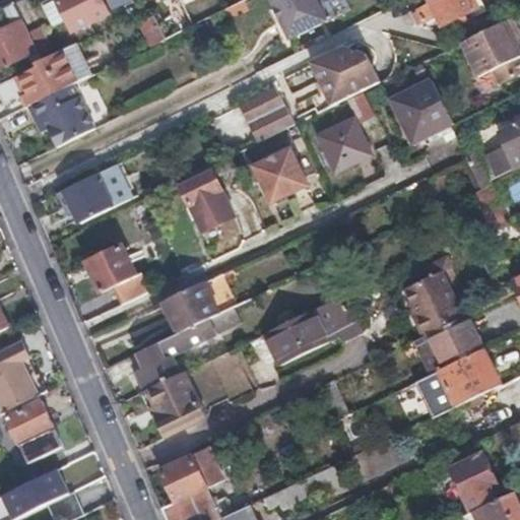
[(17,0),(3,7),(11,25),(0,31),(0,60),(2,64),(27,52),(34,64),(44,58),(41,51),(31,30),(17,0)]
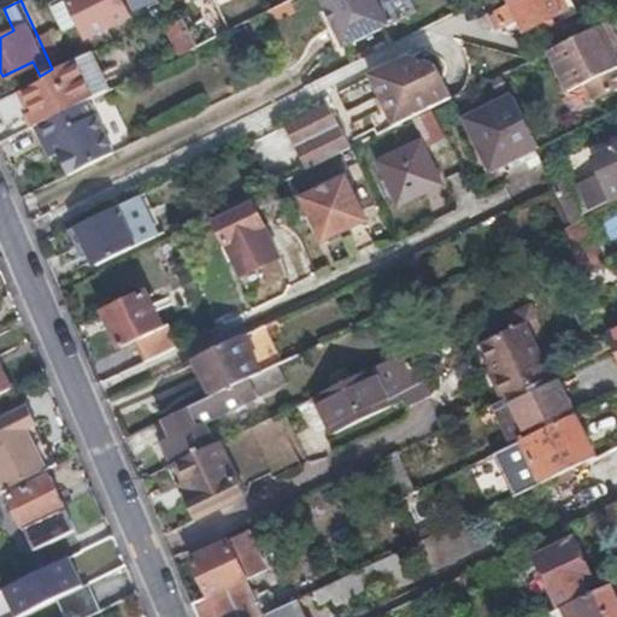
[(130,15),(122,0),(64,0),(57,4),(69,29),(81,23),(87,36),(130,15)]
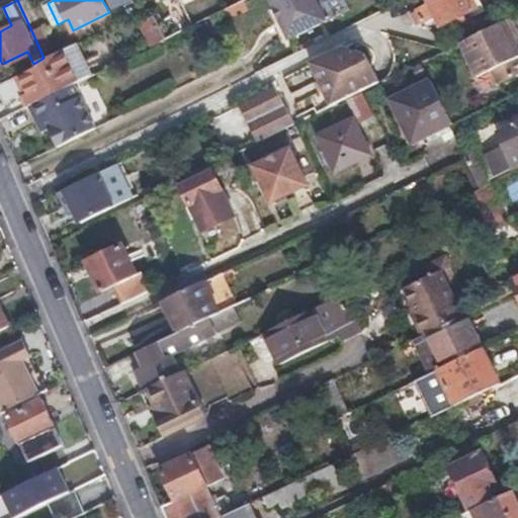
[(107,0),(112,9),(131,0),(107,0)]
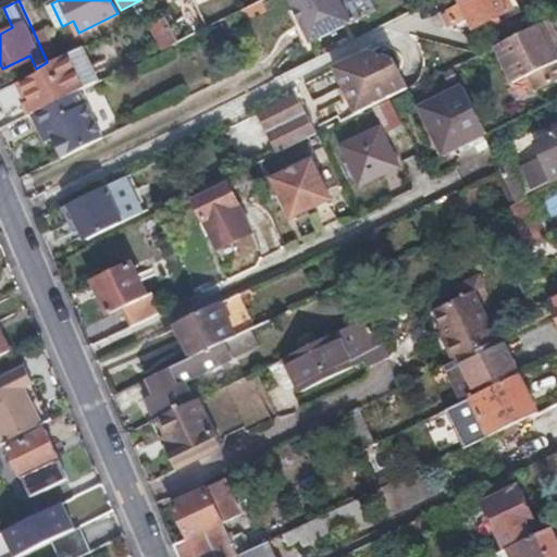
[(287,0),(293,9),(300,25),(308,42),(348,23),(336,0),(287,0)]
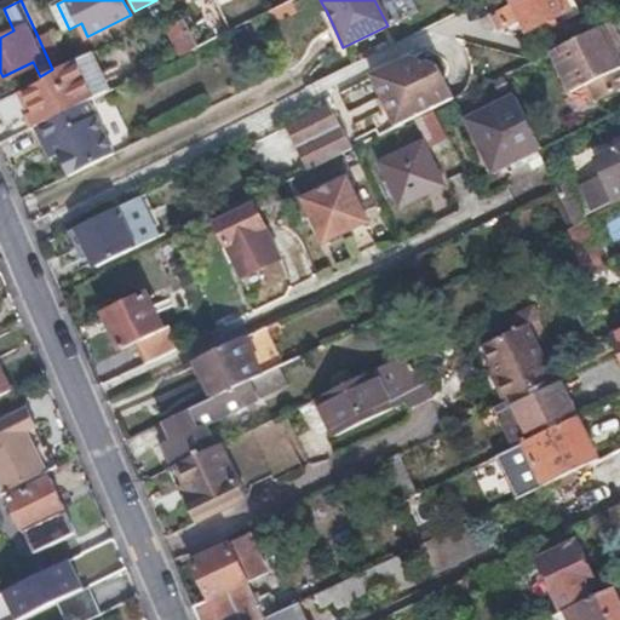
[(518,0),(520,1),(504,10),(510,24),(526,17),(532,30),(574,10),(569,0),(518,0)]
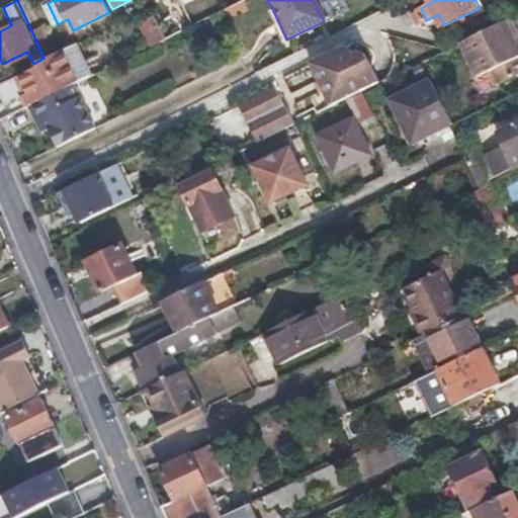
[(279,23),(272,8),(268,11),(275,24),(279,23)]
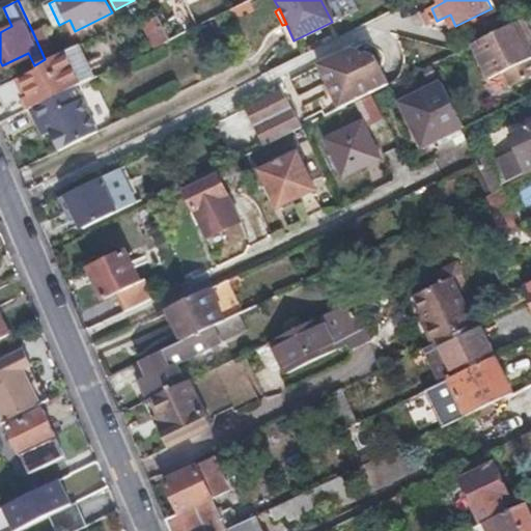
[(530,37),(530,32),(525,20),(474,45),(490,79),(502,73),(509,87),(530,77),(530,64),(529,59),(530,58),(530,50),(526,40),(530,38),(530,37)]
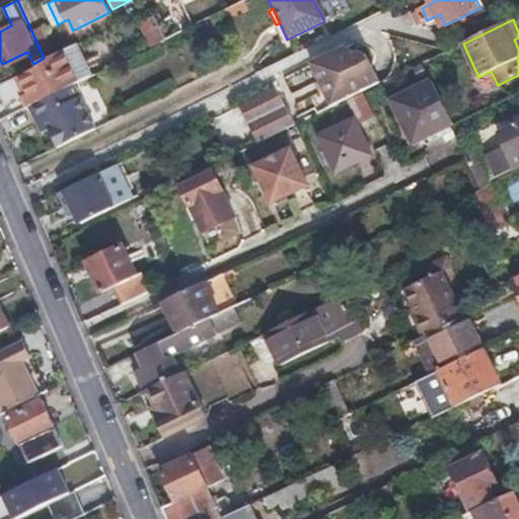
[(279,44),(287,40),(280,23),(276,24),(272,26),(279,44)]
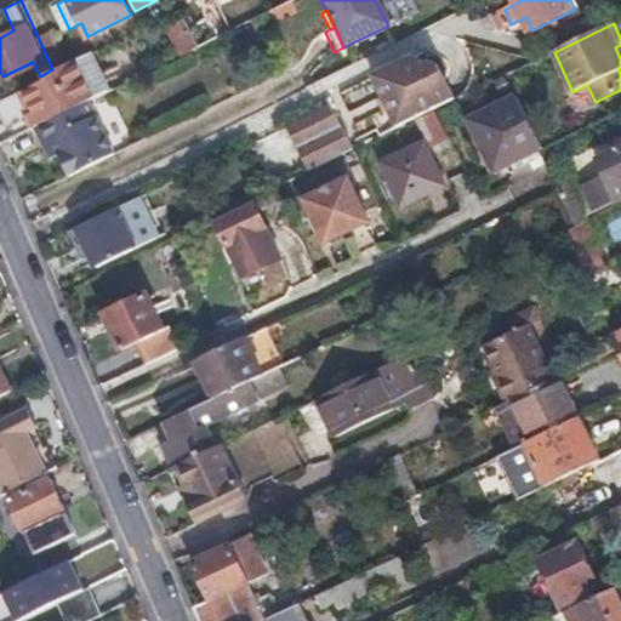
[(50,30),(38,36),(49,61),(61,55),(50,30)]
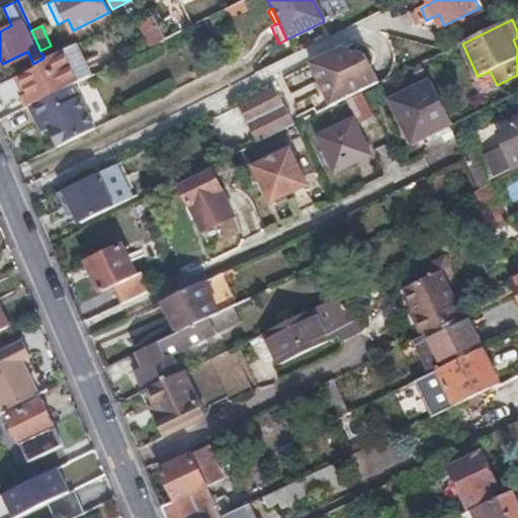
[(164,37),(159,27),(151,31),(155,42),(164,37)]
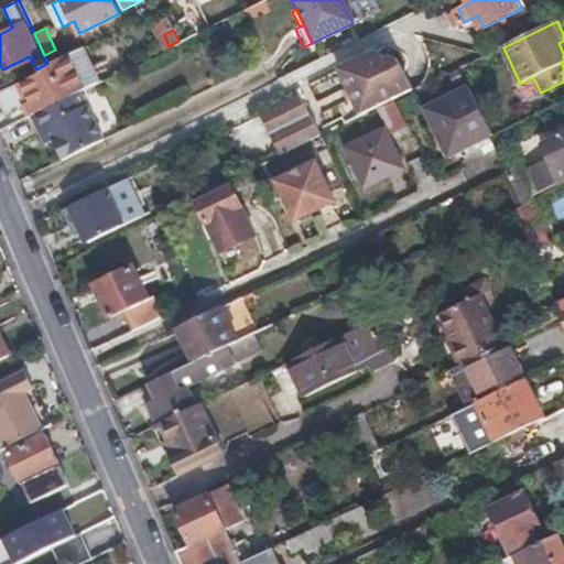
[(80,49),(75,51),(91,85),(96,82),(80,49)]
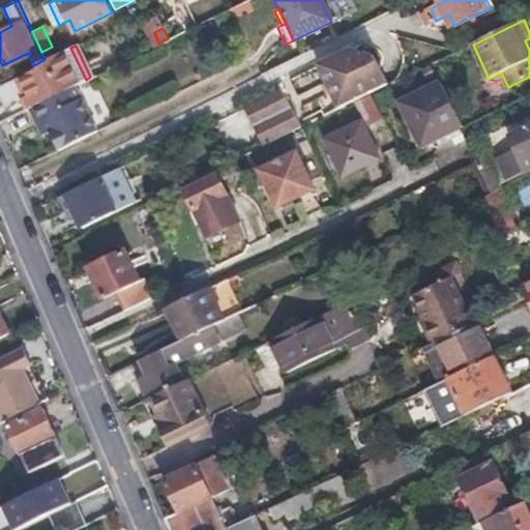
[(373,93),(390,84),(376,55),(354,47),(322,63),(343,108),(373,93)]
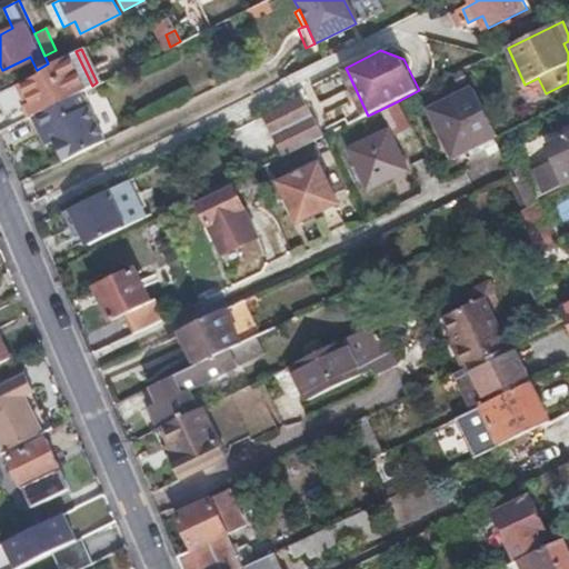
[(21,105),(28,117),(31,116),(80,91),(92,86),(76,51),(48,63),(37,70),(38,72),(0,90),(0,110),(1,113),(21,105)]
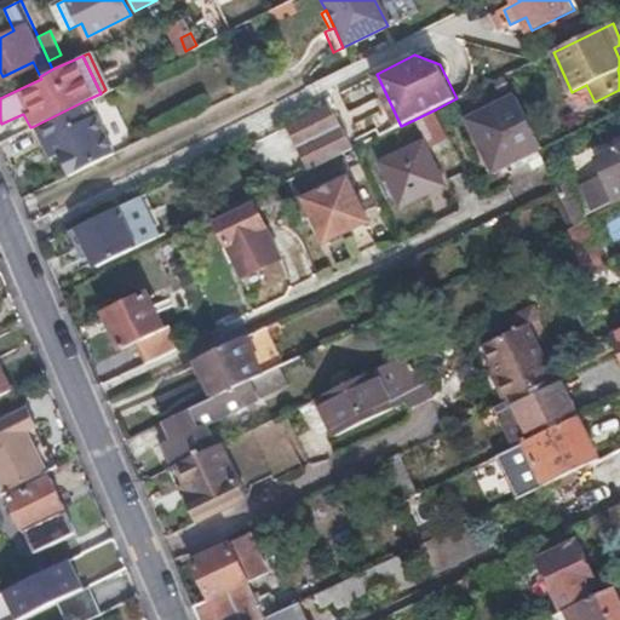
[(40,76),(0,93),(0,98),(41,79),(40,76)]
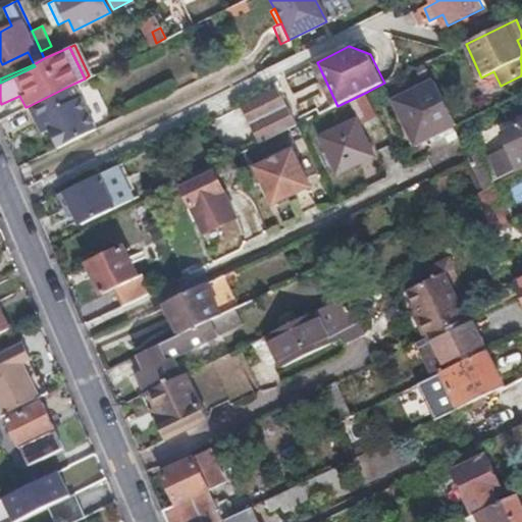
[(457,125),(435,82),(395,102),(416,145),(454,127),(457,125)]
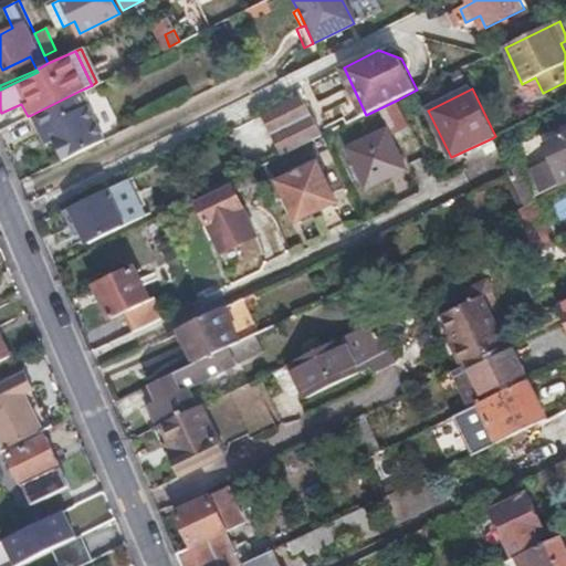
[(53,140),(62,159),(104,138),(80,91),(31,115),(38,129),(45,125),(53,140)]
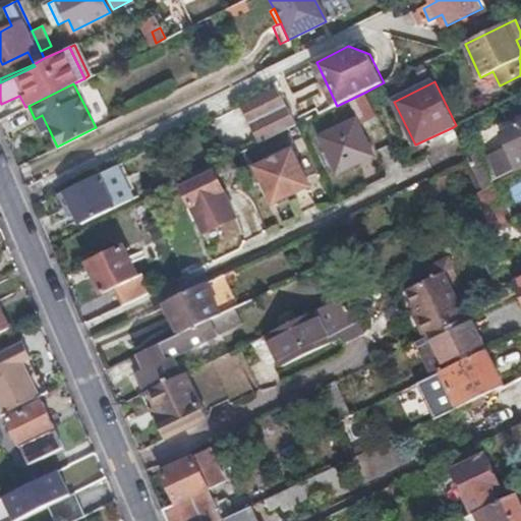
[(297,125),(281,90),(244,107),(262,142),(281,132),(297,125)]
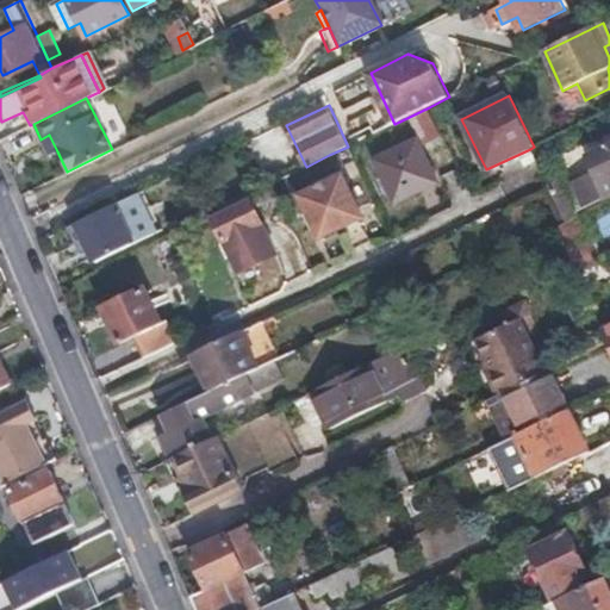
[(48,155),(57,151),(49,135),(41,139),(48,155)]
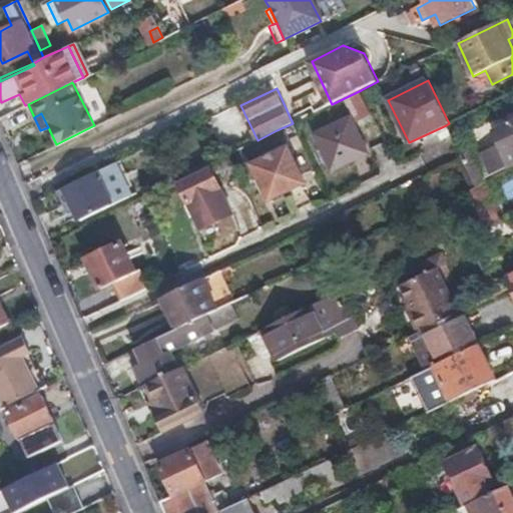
[(367,154),(349,115),(315,131),(333,170),(367,154)]
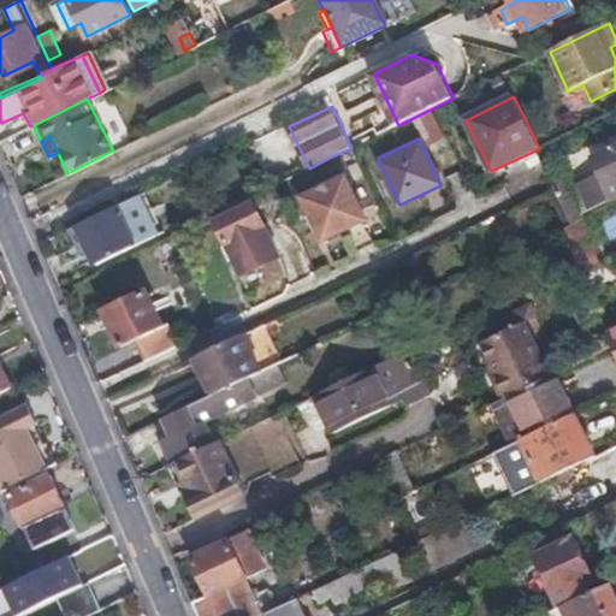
[(591,205),(615,191),(615,143),(591,155),(598,172),(579,182),(591,205)]
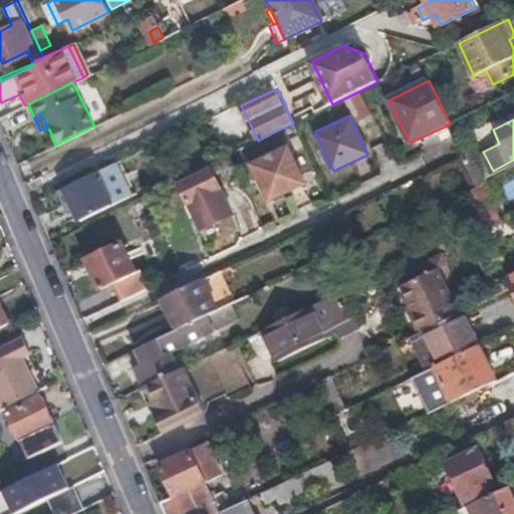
[(305,185),(288,147),(253,163),(271,201),(305,185)]
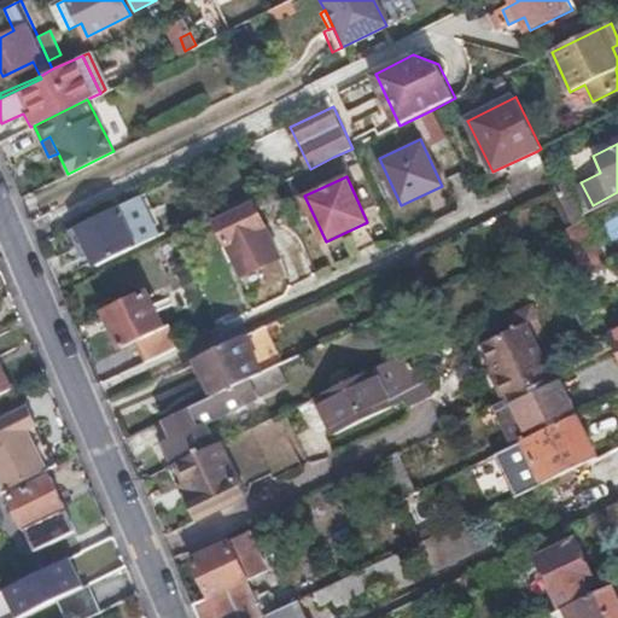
[(566,182),(554,187),(558,197),(570,191),(566,182)]
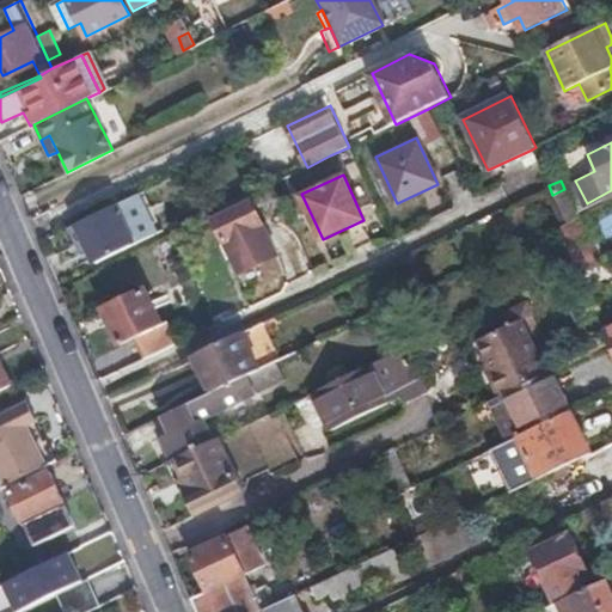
[(126,200),(74,225),(92,262),(179,220),(163,185),(128,202),(126,200)]
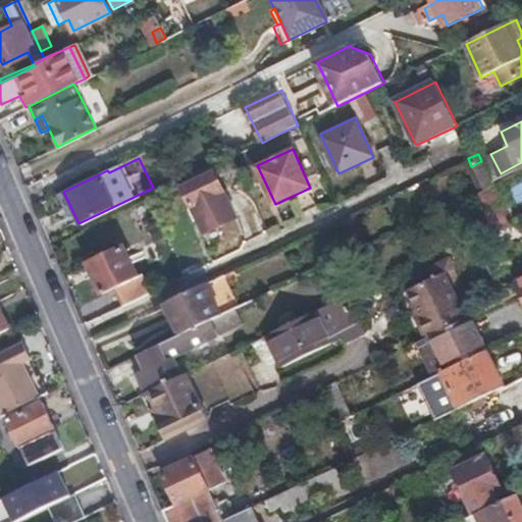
[(471,166),(482,191),(493,186),(481,161),(471,166)]
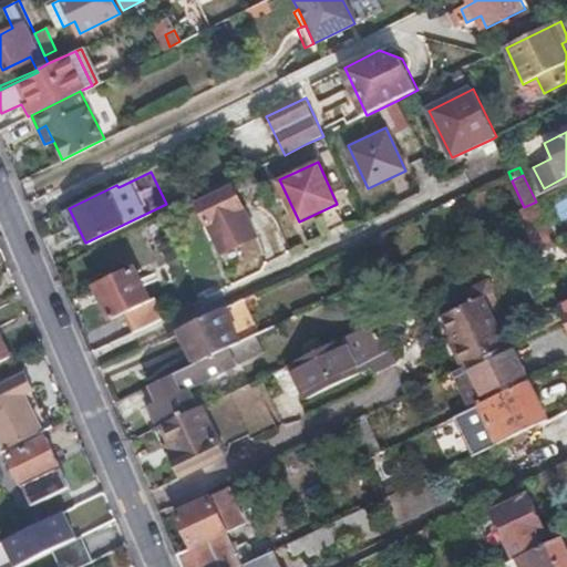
[(230,182),(194,199),(206,224),(241,206),(230,182)]
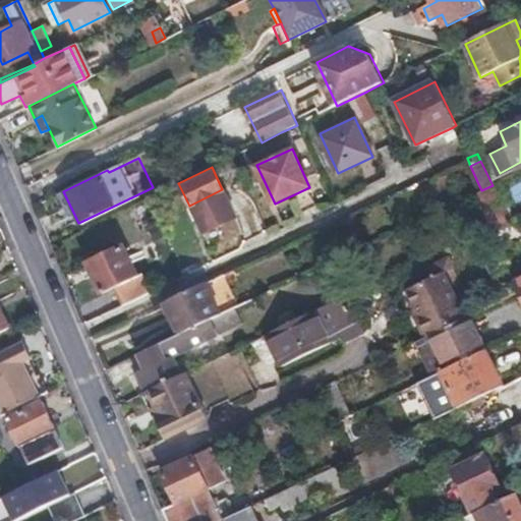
[(493,185),(481,190),(497,223),(508,218),(493,185)]
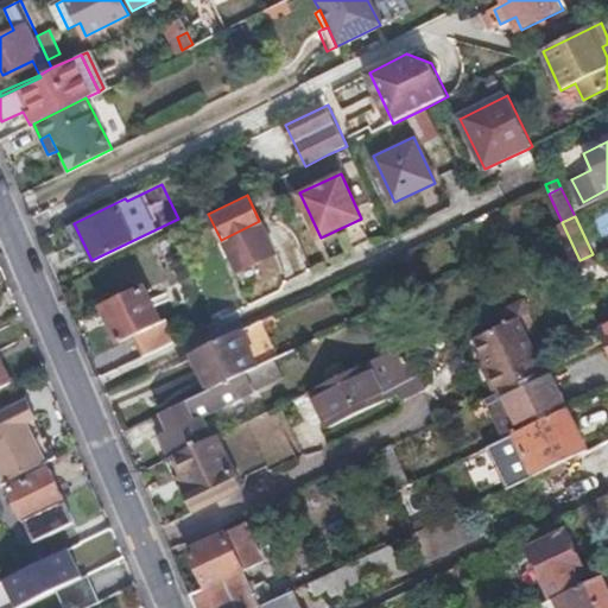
[(259,221),(221,240),(238,272),(274,254),(259,221)]
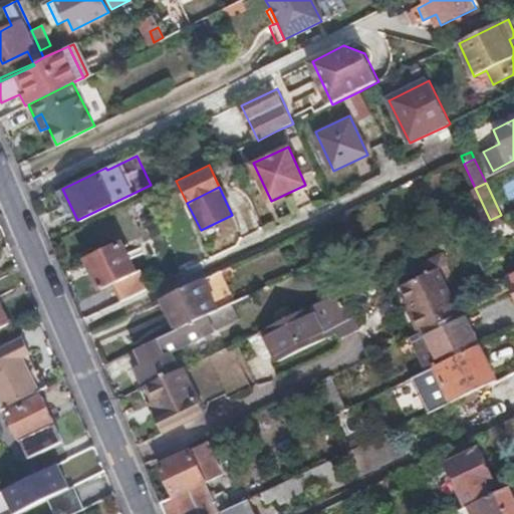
[(475,188),(467,192),(482,224),(490,220),(475,188)]
